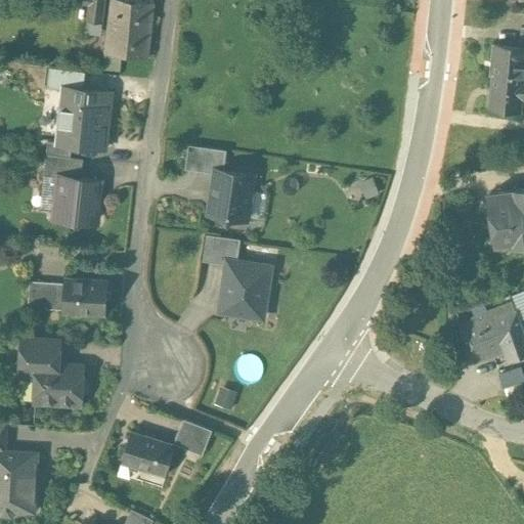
[(104,0),(84,0),(85,3),(89,4),(87,20),(102,23),(104,0)]
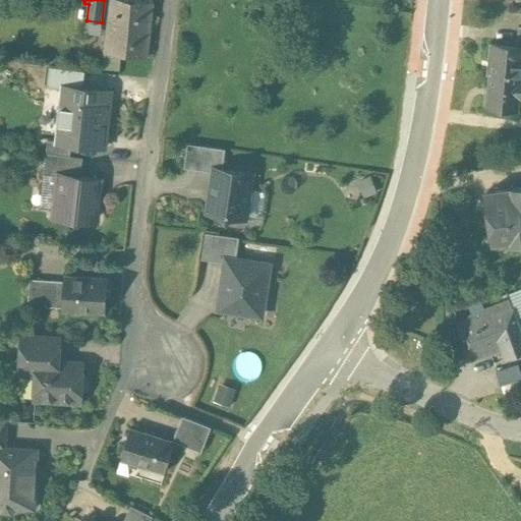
[(153,2),(137,0),(110,0),(104,52),(147,56),(153,2)]
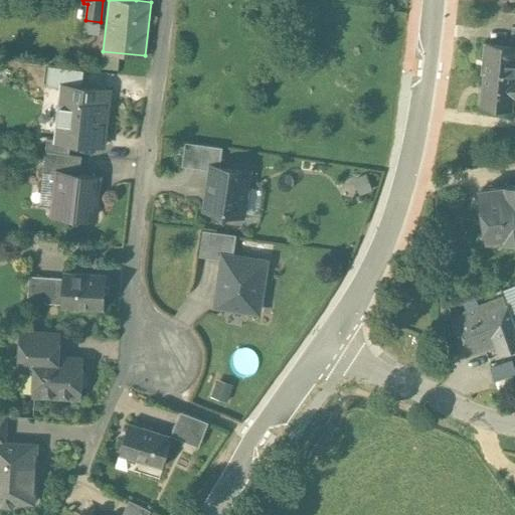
[(484,72),(514,75),(514,45),(510,45),(485,43),(482,72),(484,72)]
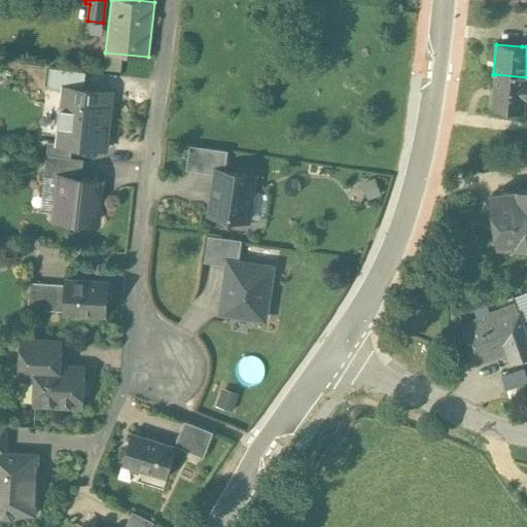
[(47,67),(36,65),(35,76),(46,78),(47,67)]
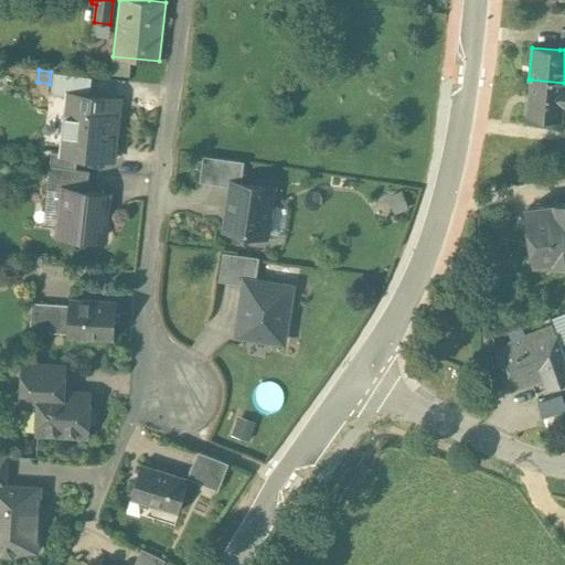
[(80,75),(51,72),(50,84),(49,86),(77,89),(80,75)]
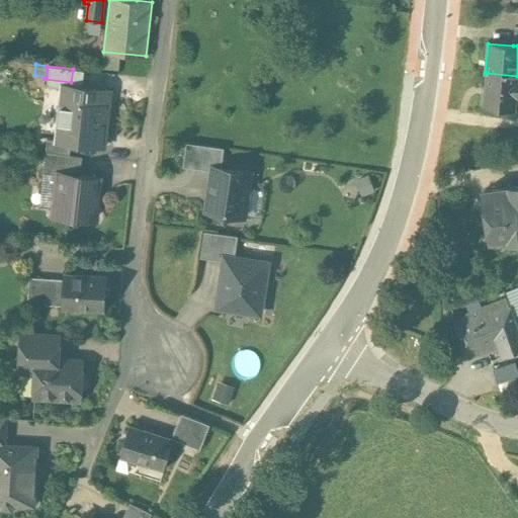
[(517,76),(487,73),(483,107),(515,110),(517,96),(517,95),(517,76)]
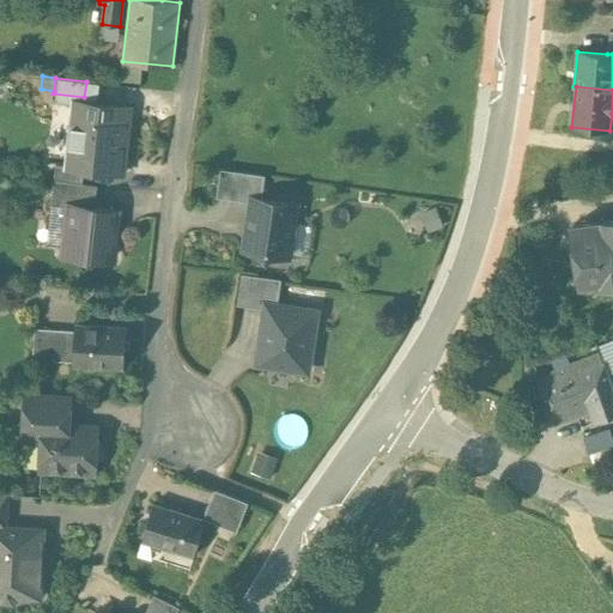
[(128,107),(79,101),(77,125),(72,125),(67,165),(67,167),(85,169),(121,173),(128,107)]
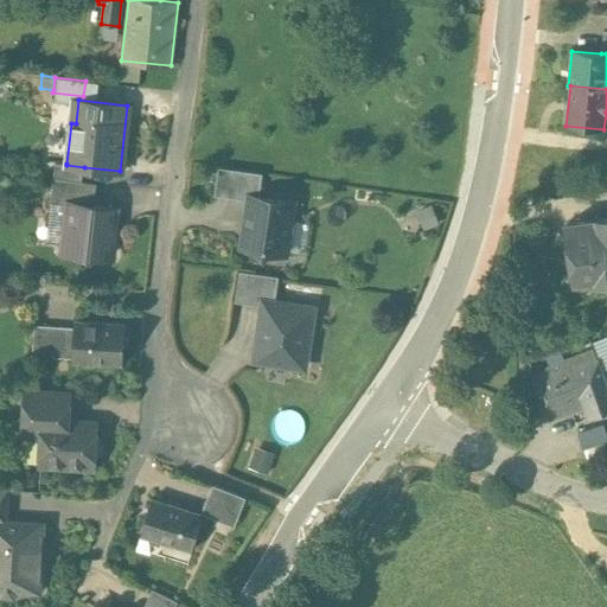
[(84,167),(66,165),(66,164),(56,163),(55,178),(82,181),(84,167)]
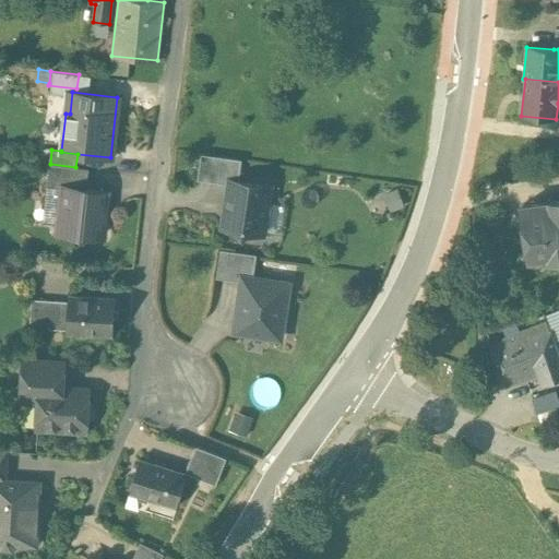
[(216,156),(201,154),(198,180),(213,182),(216,156)]
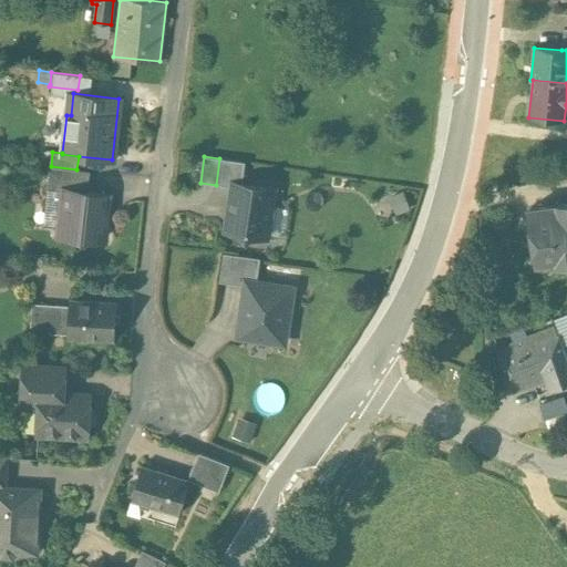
[(245,162),(219,158),(216,185),(233,187),(234,183),(243,184),(245,162)]
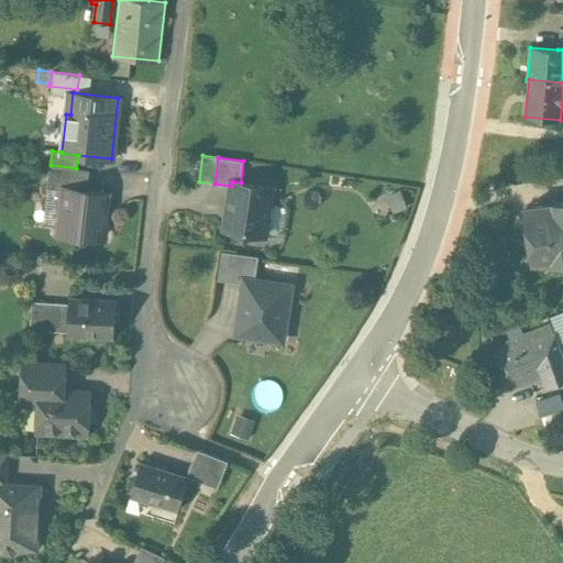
[(76,168),(51,165),(47,187),(66,189),(66,188),(87,190),(90,169),(76,168)]
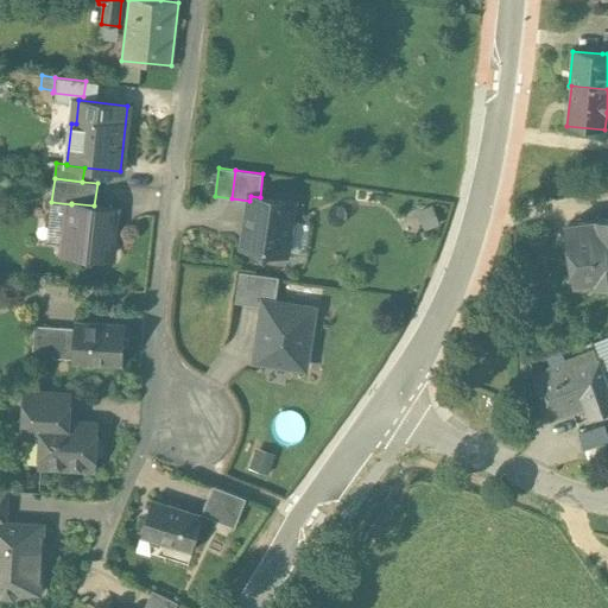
[(260,197),(251,196),(249,201),(244,247),(286,254),(295,202),(260,197)]
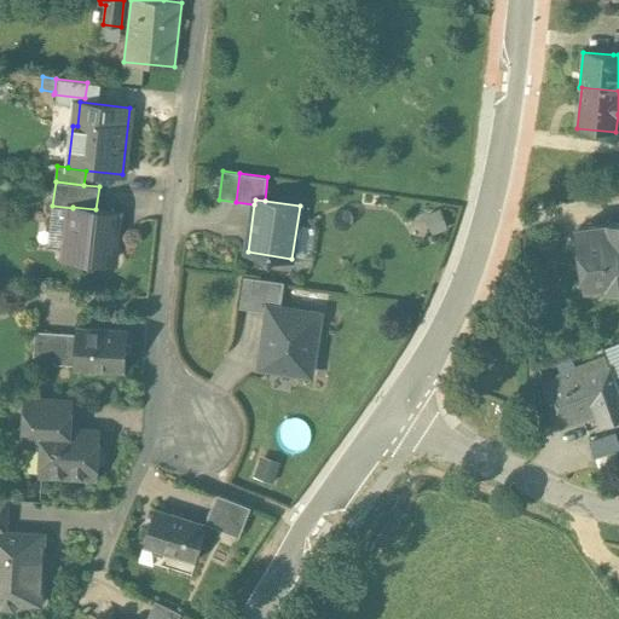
[(96,209),(73,207),(73,208),(69,242),(64,246),(64,253),(68,258),(75,259),(80,255),(114,260),(119,212),(96,209)]
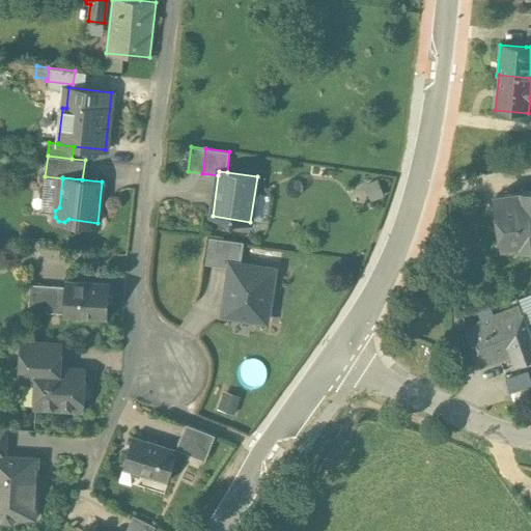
[(530,188),(496,194),(503,243),(507,242),(509,254),(527,251),(526,244),(530,243),(530,188)]
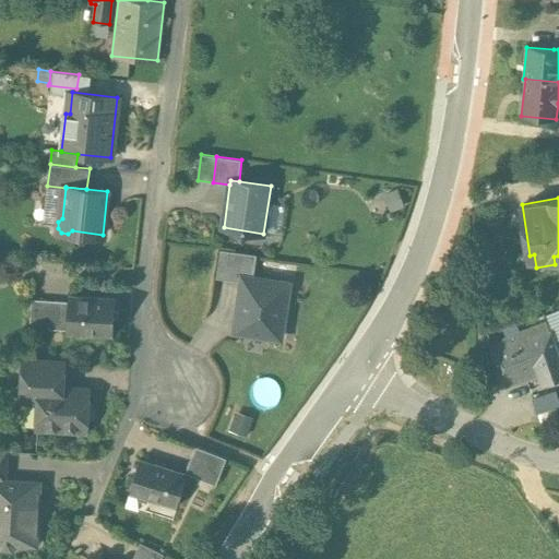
[(234,251),(221,249),(216,277),(229,280),(234,251)]
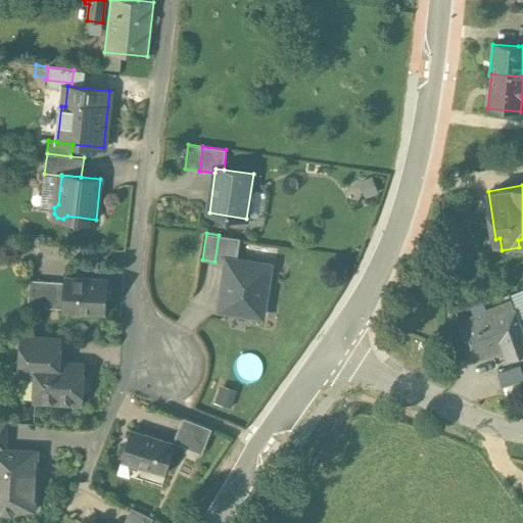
[(240,238),(219,235),(215,262),(227,263),(228,258),(237,260),(240,238)]
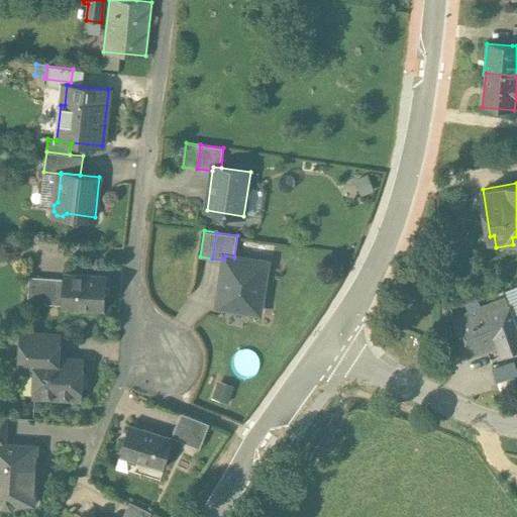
[(234,257),(225,255),(224,260),(217,306),(260,312),(267,263),(234,257)]
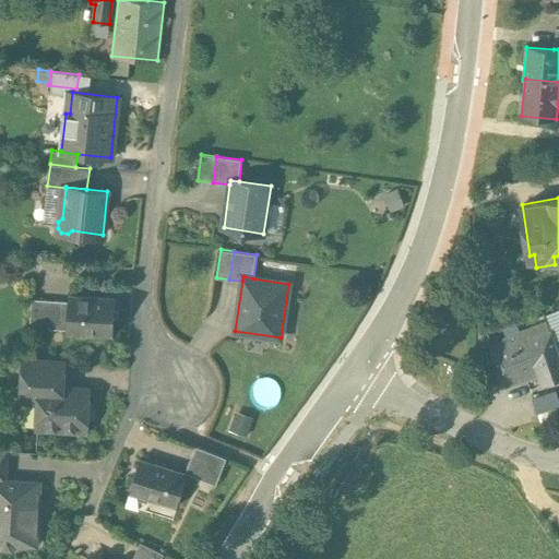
[(115,296),(72,294),(71,301),(70,329),(113,331),(115,296)]
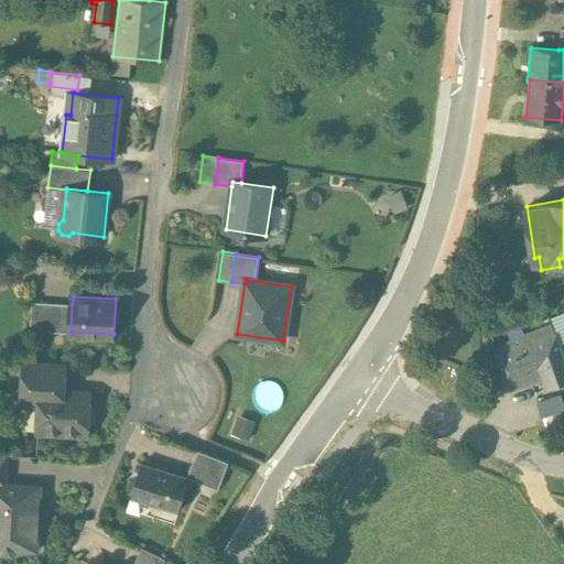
[(72,304),(33,303),(31,329),(71,332),(72,304)]
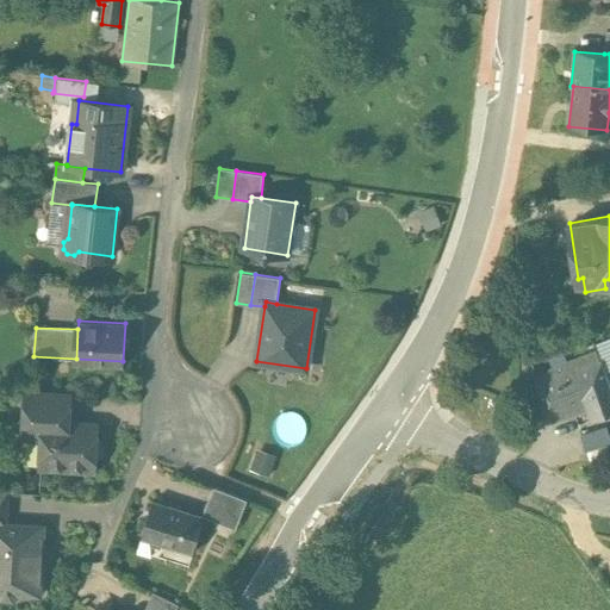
[(609,381),(598,350),(537,373),(555,419),(589,406),(593,419),(609,412),(609,381)]
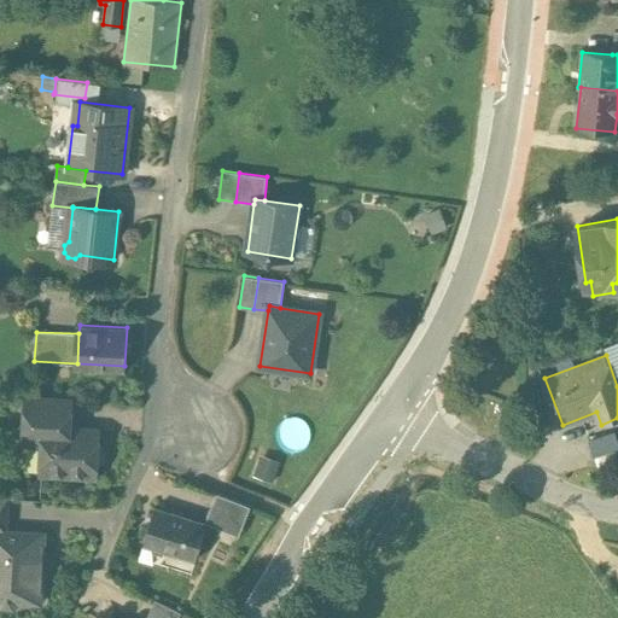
[(70,400),(28,397),(24,443),(44,444),(45,427),(69,429),(70,400)]
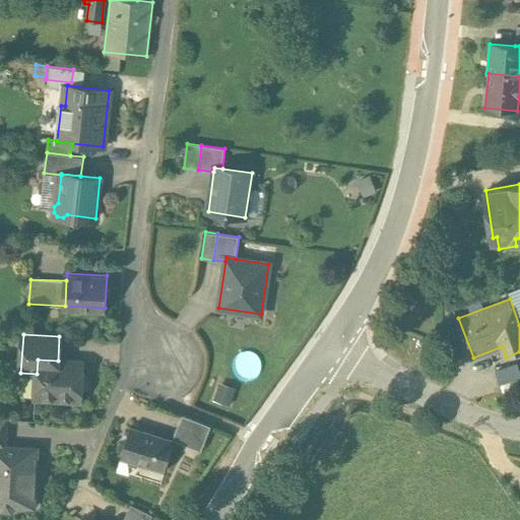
[(58,361),(38,360),(37,374),(36,398),(80,400),(80,390),(83,391),(89,385),(89,378),(85,373),(81,372),(82,362),(58,361)]
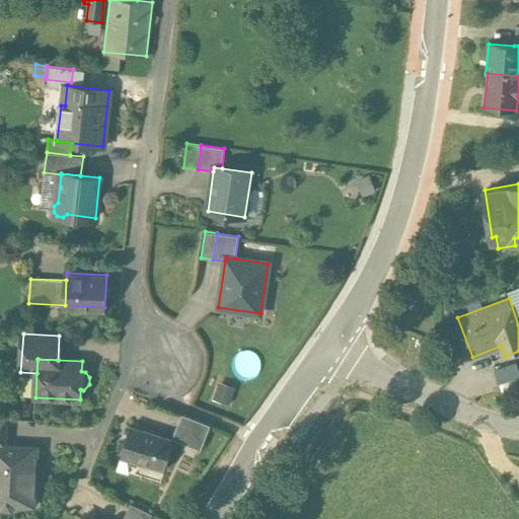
[(518,368),(517,360),(496,366),(500,381),(518,375),(518,368)]
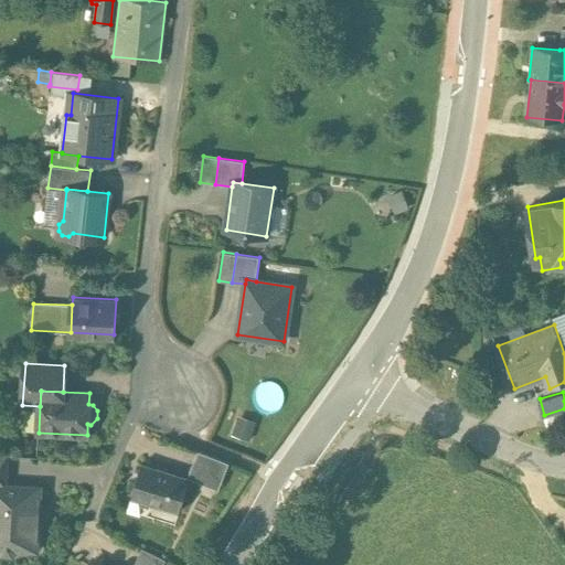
[(230,461),(199,449),(188,477),(189,477),(219,489),(230,461)]
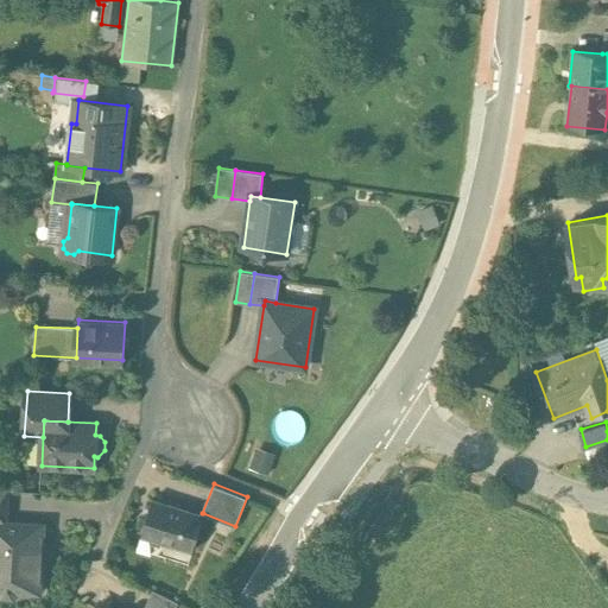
[(202,513),(152,498),(141,533),(192,550),(203,513),(202,513)]
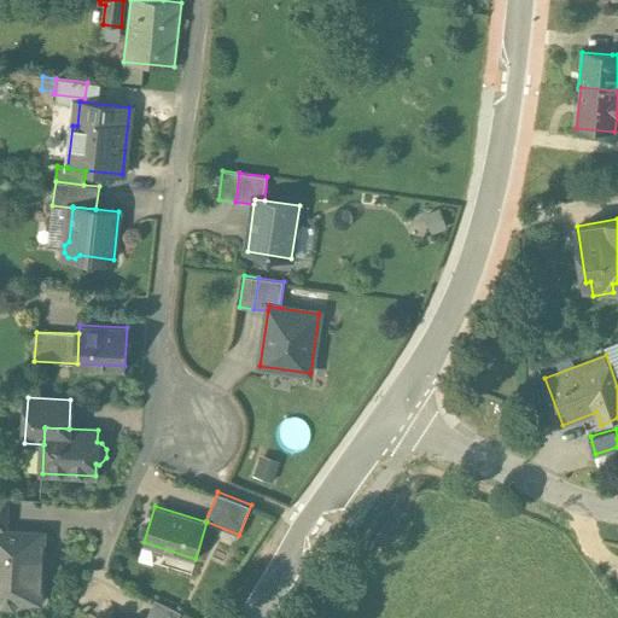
[(6,530),(0,529),(0,602),(3,606),(13,606),(21,600),(41,601),(45,531),(6,530)]
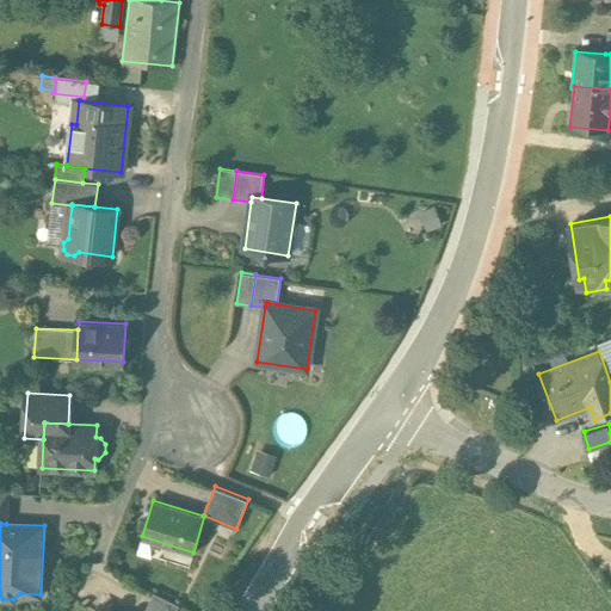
[(176,610),(179,604),(154,591),(143,610),(176,610)]
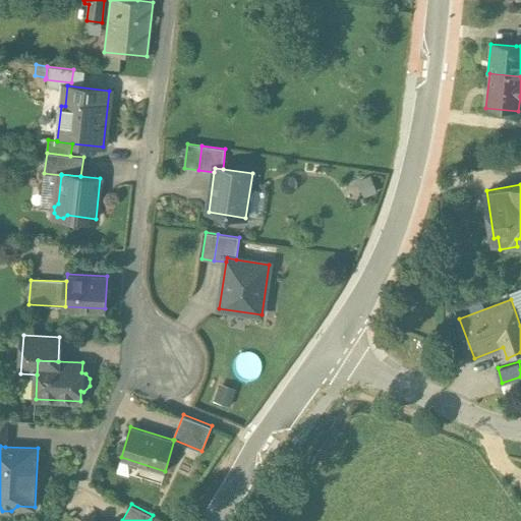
All buildings are outlined.
